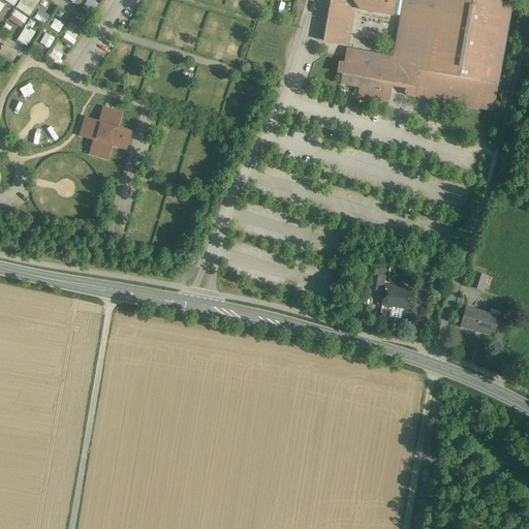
[(21,0),(17,6),(29,16),(39,0),(30,0),(29,0),(21,0)]
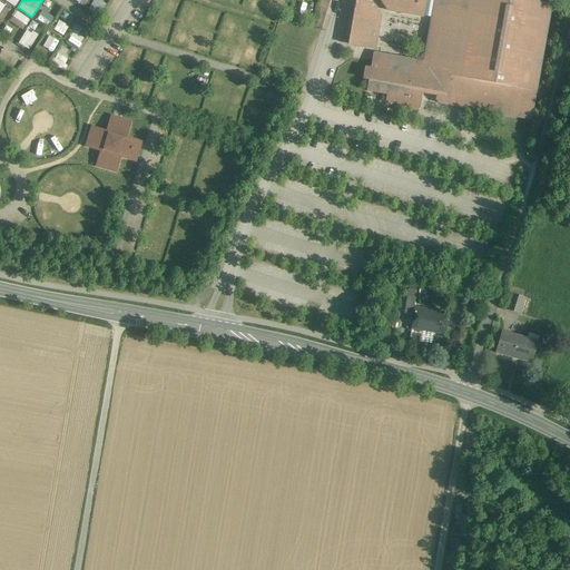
[(99,0),(92,0),(88,9),(98,15),(105,3),(99,0)]
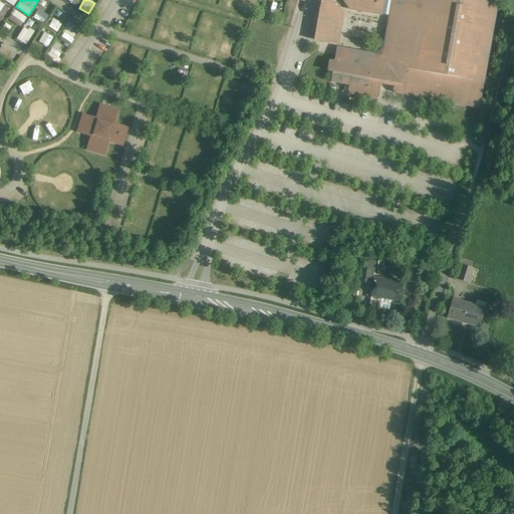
[(383,0),(342,0),(350,10),(381,15),(383,0)]
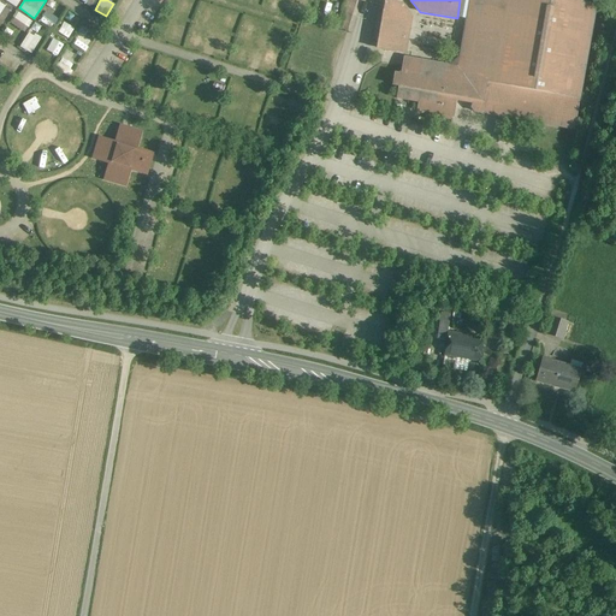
[(419,102),(418,111),(454,117),(456,100),(473,104),(472,108),(474,112),(575,130),(598,5),(568,0),(469,0),(460,59),(449,66),(420,61),(419,102)]
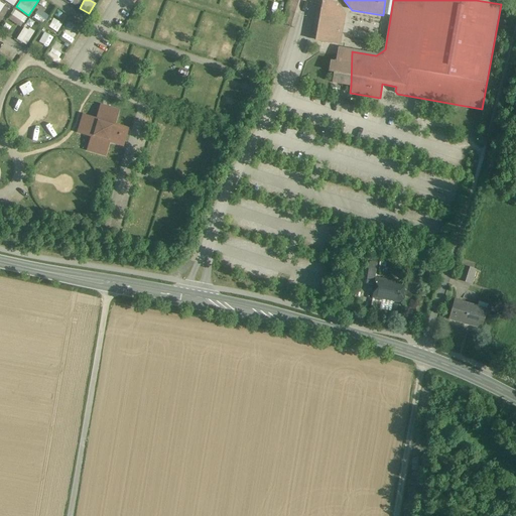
[(1,1),(0,1),(0,17),(9,7),(1,1)]
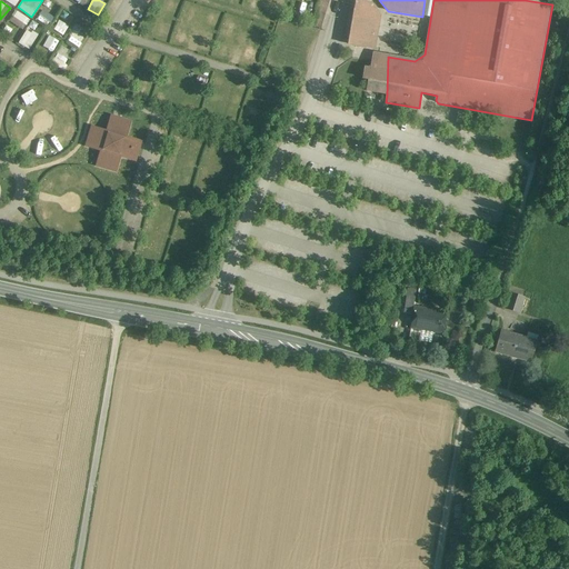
[(371,3),(360,1),(359,6),(355,5),(349,39),(355,40),(353,47),(375,50),(380,16),(371,3)]
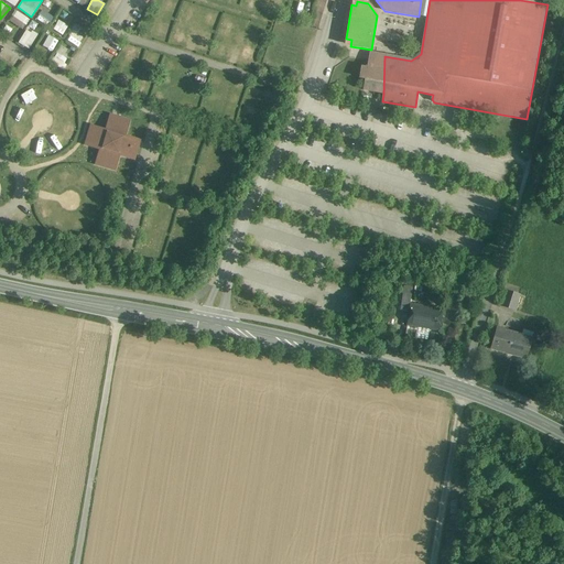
[(17,10),(9,19),(21,30),(29,21),(17,10)]
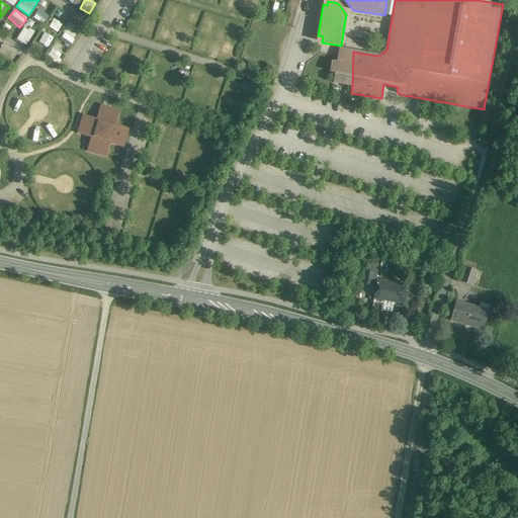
[(40,9),(33,15),(41,23),(48,17),(40,9)]
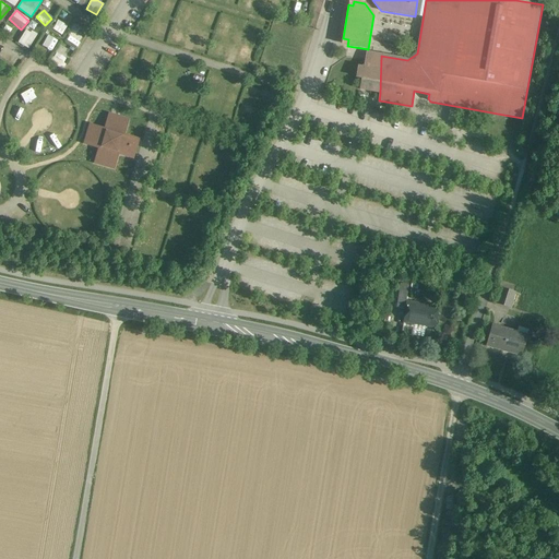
[(202,23),(213,26),(216,14),(205,11),(202,23)]
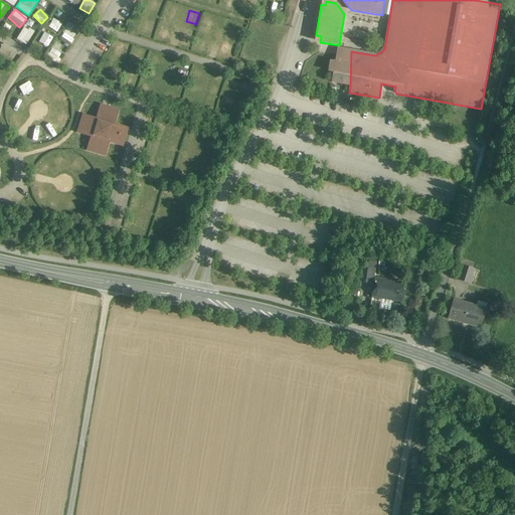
[(51,18),(48,27),(57,31),(61,22),(51,18)]
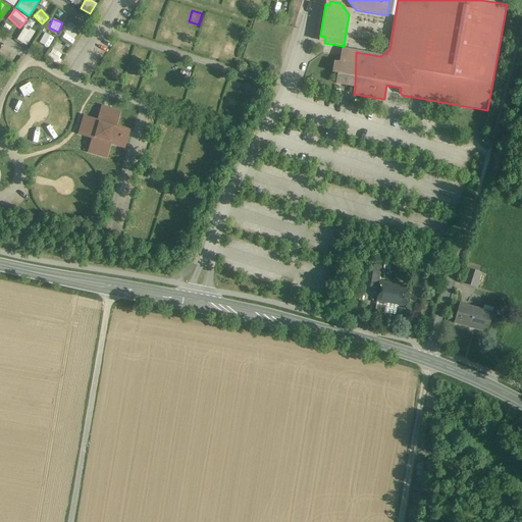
[(24,27),(16,38),(25,45),(34,33),(24,27)]
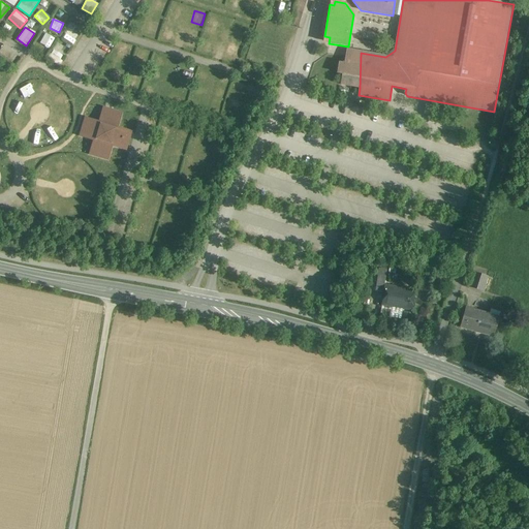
[(68,28),(63,38),(72,43),(78,34),(68,28)]
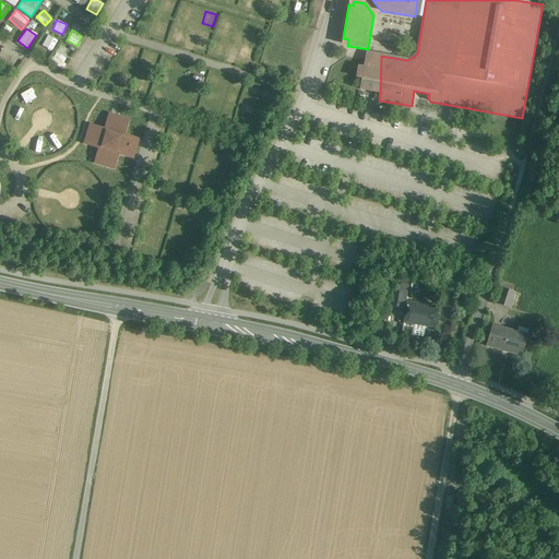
[(50,50),(58,40),(48,34),(42,44),(50,50)]
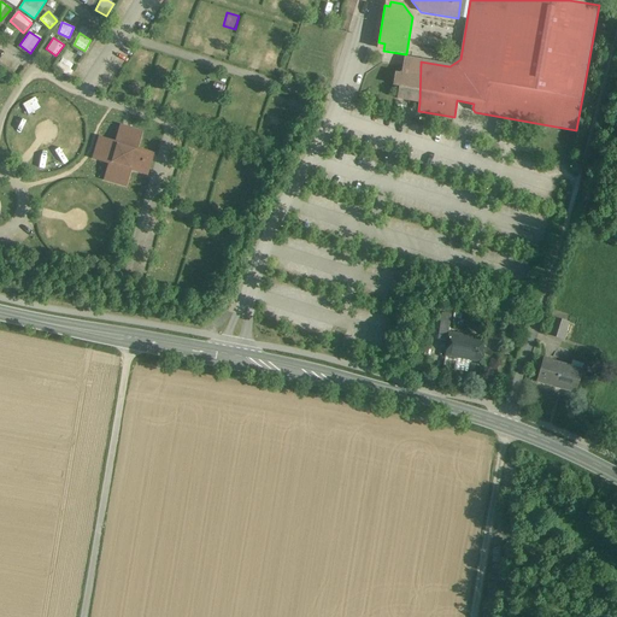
[(137,64),(148,69),(153,60),(142,54),(137,64)]
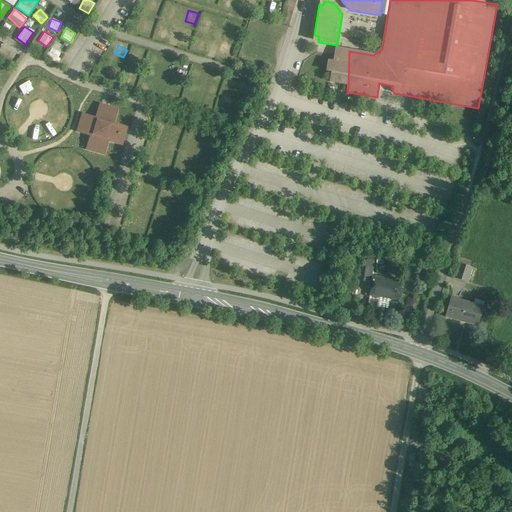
[(55,62),(60,53),(51,47),(46,56),(55,62)]
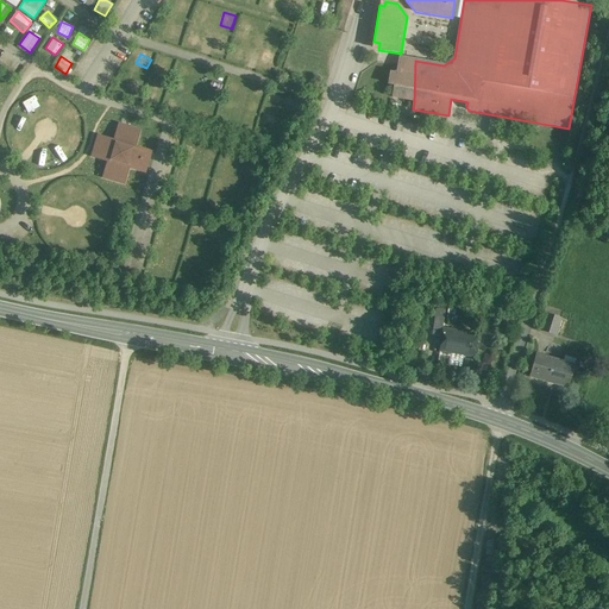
[(393,98),(414,101),(415,61),(407,60),(405,60),(402,58),(402,63),(401,67),(397,66),(396,74),(390,73),(388,85),(394,86),(393,98)]
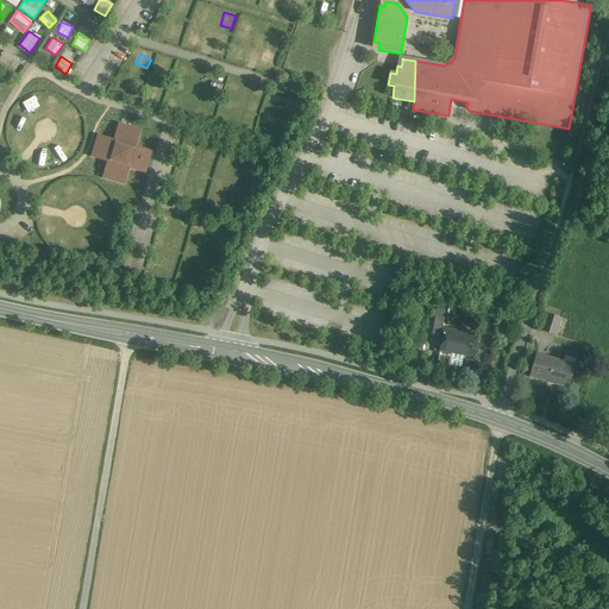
[(130,75),(127,89),(139,92),(142,77),(130,75)]
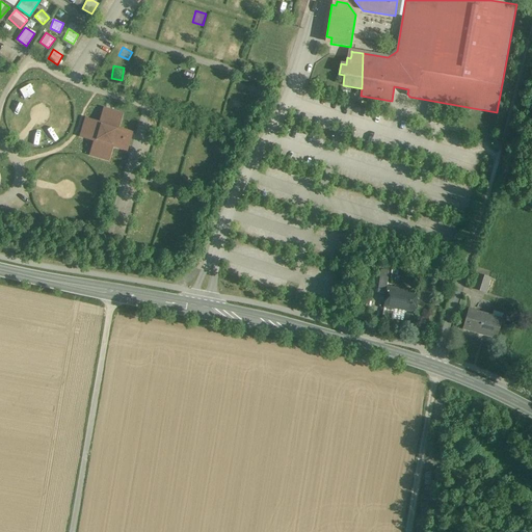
[(105,112),(101,125),(87,122),(83,136),(97,140),(92,154),(107,158),(111,144),(125,149),(129,134),(115,130),(120,116),(105,112)]
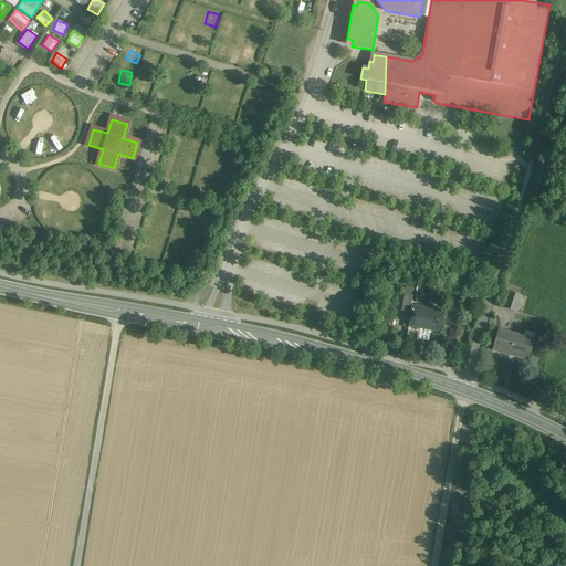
[(511,178),(514,165),(507,164),(504,176),(511,178)]
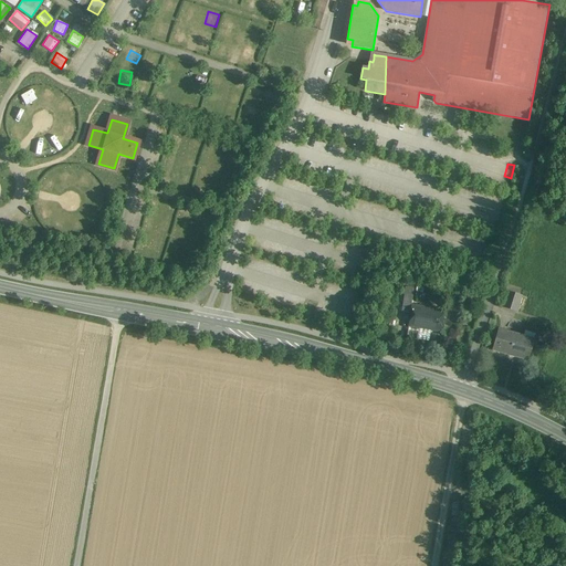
[(415,290),(406,287),(402,312),(410,313),(412,305),(415,290)]
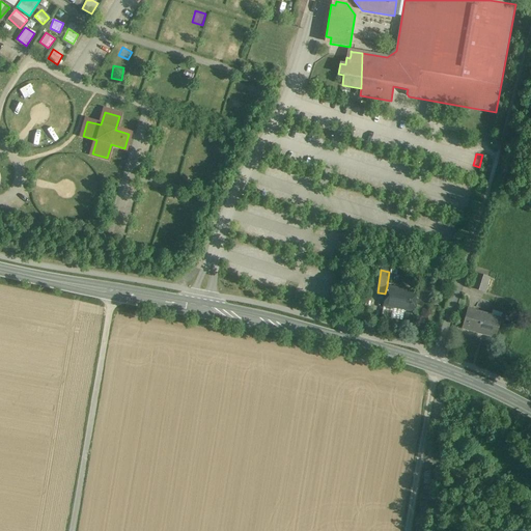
[(490,278),(476,273),(471,288),(484,294),(490,278)]
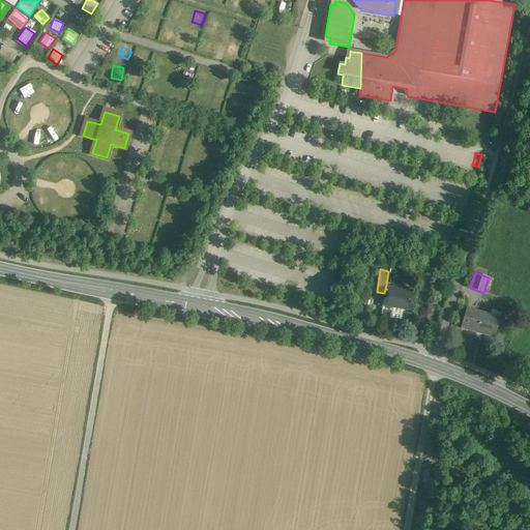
[(416,291),(386,286),(384,293),(382,305),(413,311),(416,291)]
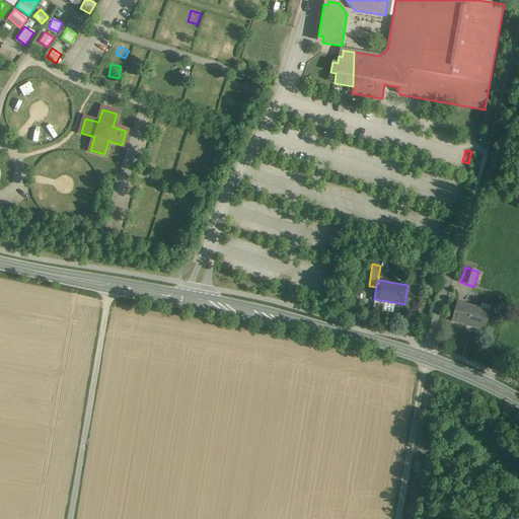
[(490,312),(457,302),(452,319),(474,326),(474,328),(484,331),(490,312)]
